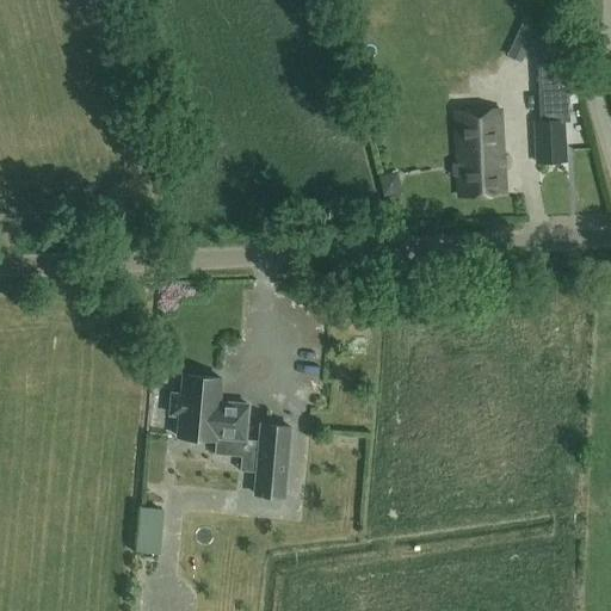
[(507,56),(522,62),(537,26),(523,20),(507,56)]
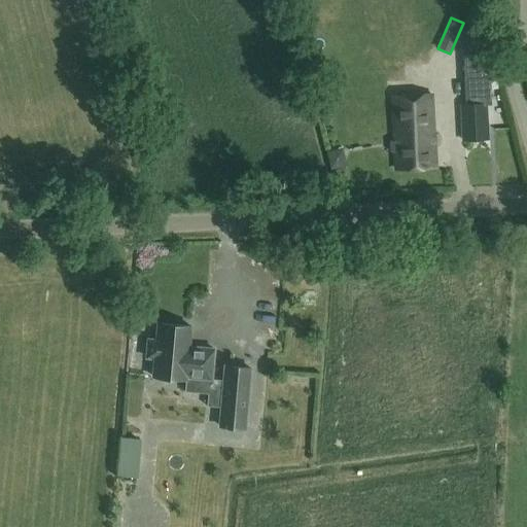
[(461,105),(463,140),(487,139),(485,105),(491,104),(489,76),(478,76),(477,64),(486,64),(485,49),(463,50),(466,105),(461,105)]
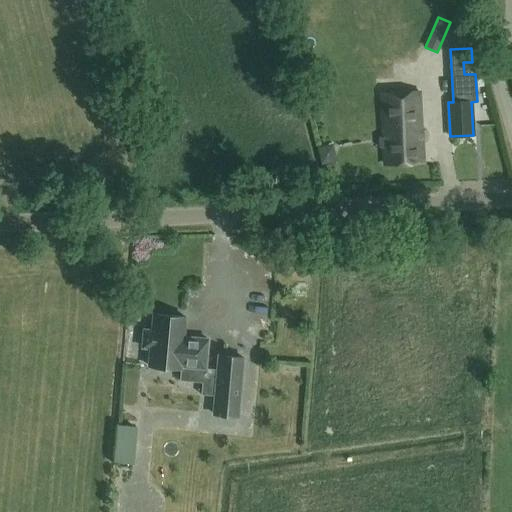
[(422,162),(418,93),(381,95),(385,164),(422,162)]
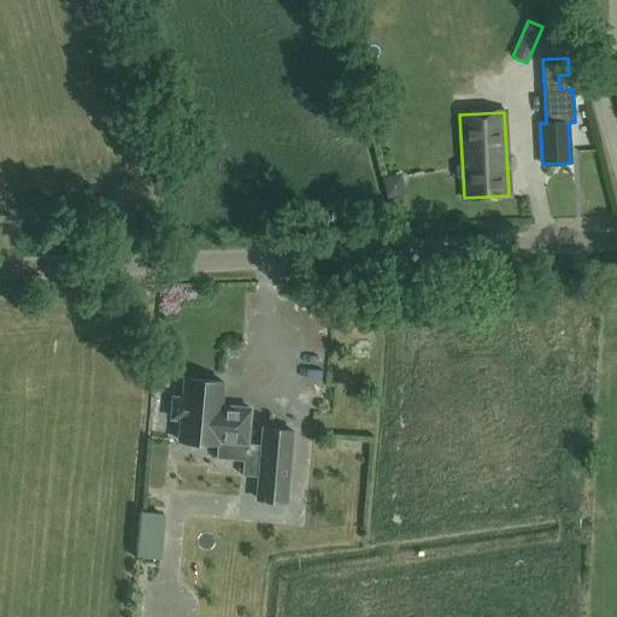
[(180,440),(218,445),(218,441),(248,445),(252,409),(222,406),(224,382),(186,378),(184,398),(175,397),(172,418),(182,419),(180,440)]
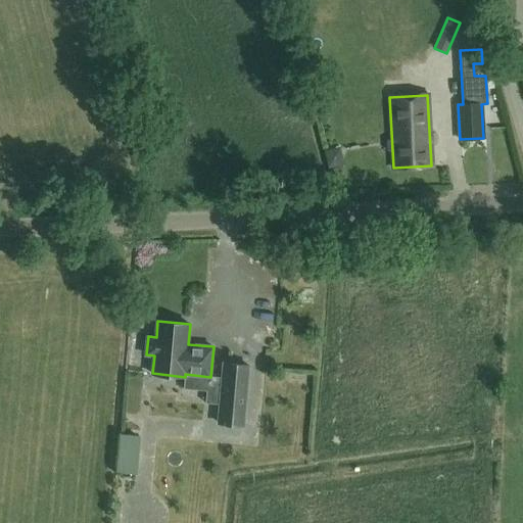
[(248,366),(223,364),(218,423),(243,425),(248,366)]
